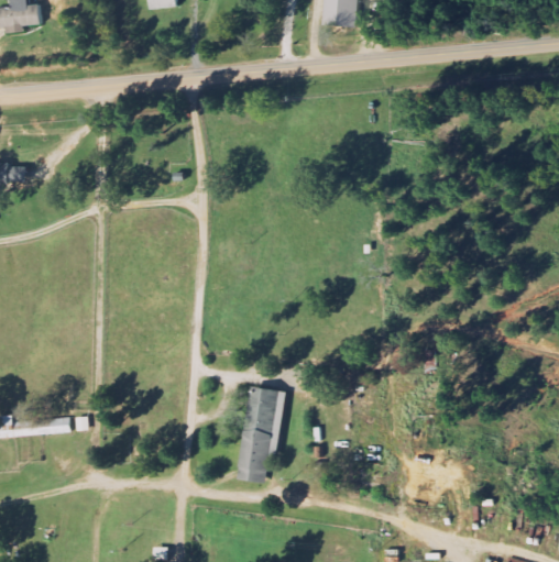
[(39,24),(39,4),(26,6),(25,0),(8,0),(9,8),(0,7),(0,29),(6,29),(7,33),(22,32),(22,25),(39,24)]
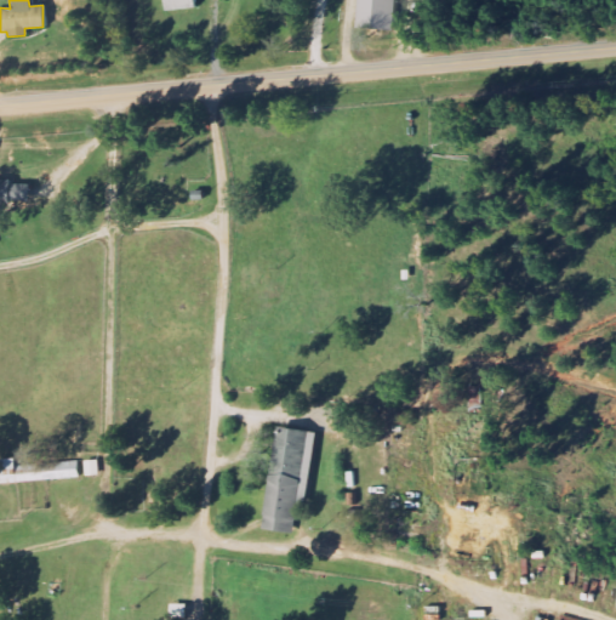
[(161,0),(163,10),(194,7),(193,0),(161,0)]
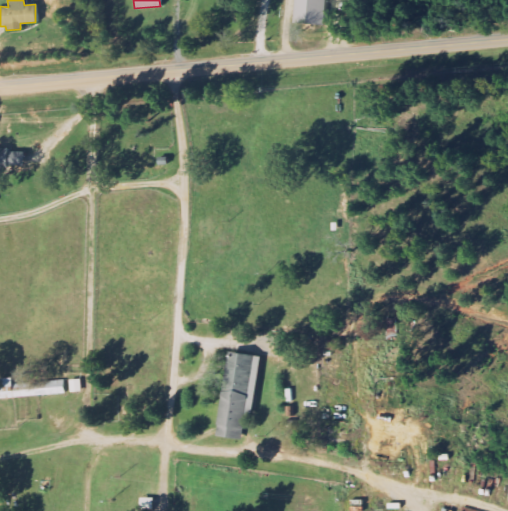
[(294,0),(293,24),(324,25),(325,0),(294,0)]
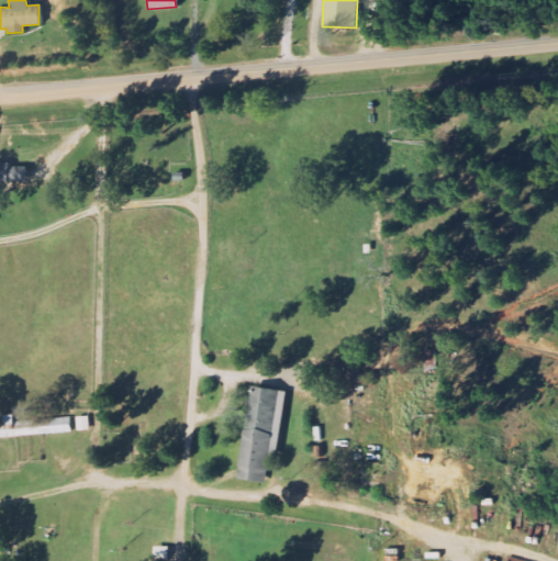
[(10,163),(0,161),(0,181),(24,182),(25,167),(10,166),(10,163)]
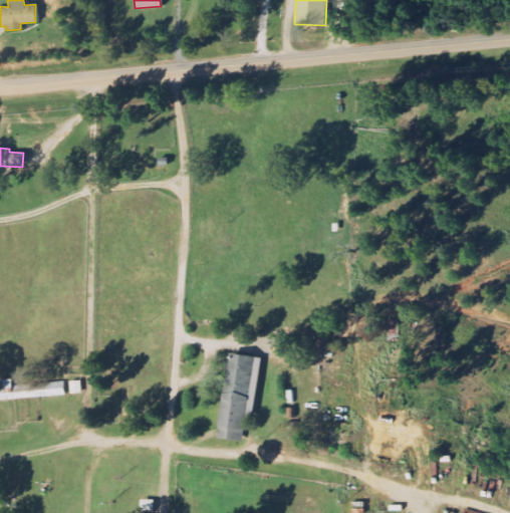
[(260,357),(228,352),(215,437),(238,440),(242,413),(251,414),(260,357)]
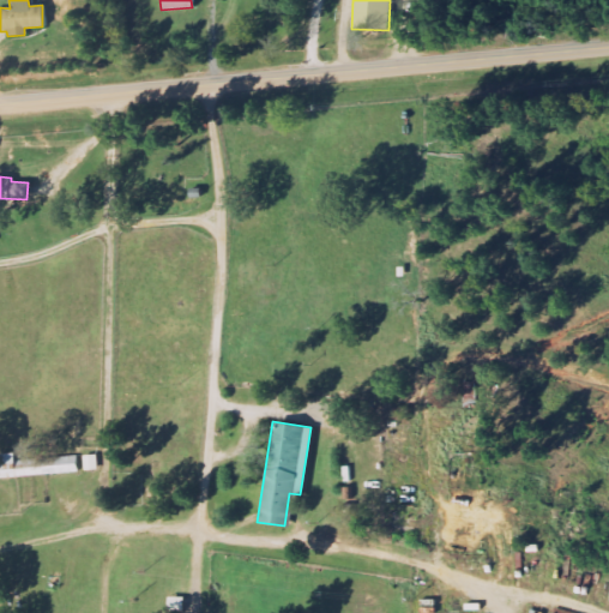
[(77,473),(76,456),(13,458),(12,452),(0,452),(0,476),(77,473)]
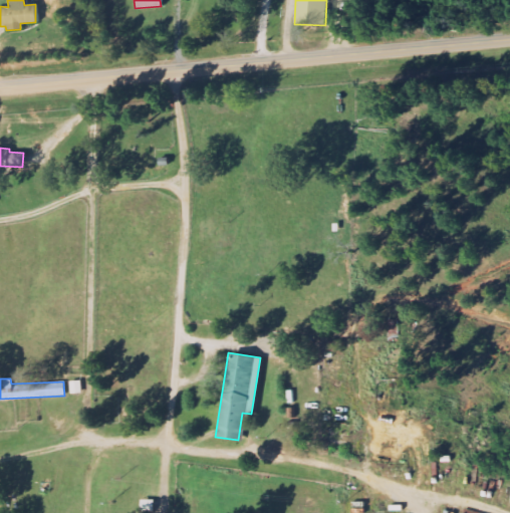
[(68,380),(69,394),(81,393),(79,379),(68,380)]
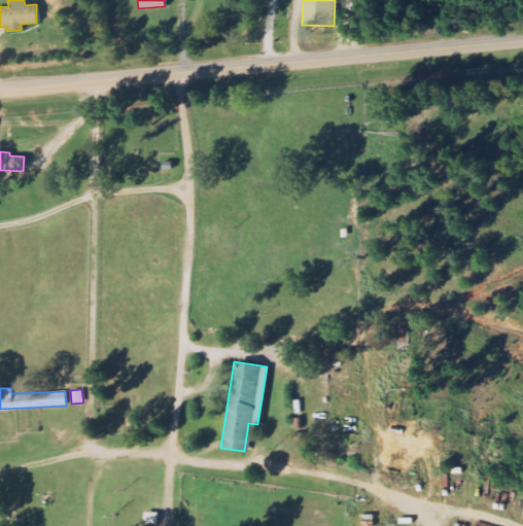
[(155,523),(155,513),(143,513),(142,523),(155,523)]
